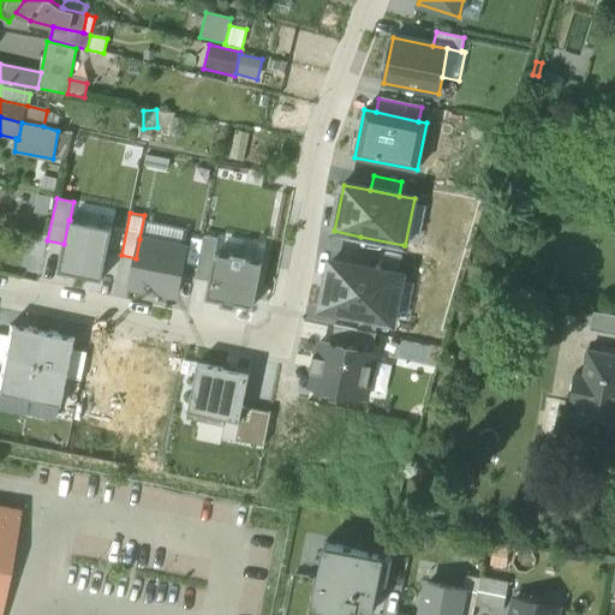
[(70,220),(69,220),(64,244),(58,272),(101,281),(112,228),(70,220)]
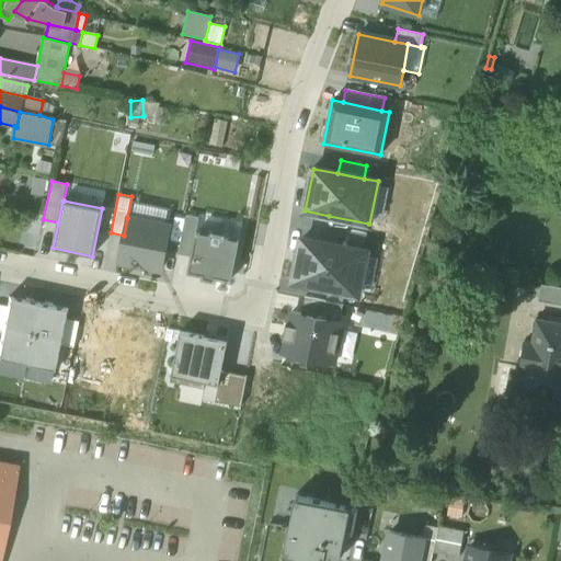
[(178,254),(191,256),(195,233),(198,218),(185,216),(178,254)]
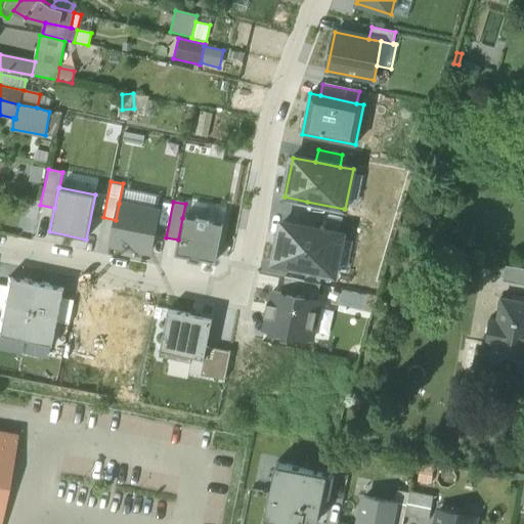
[(307,202),(303,226),(339,233),(344,209),(307,202)]
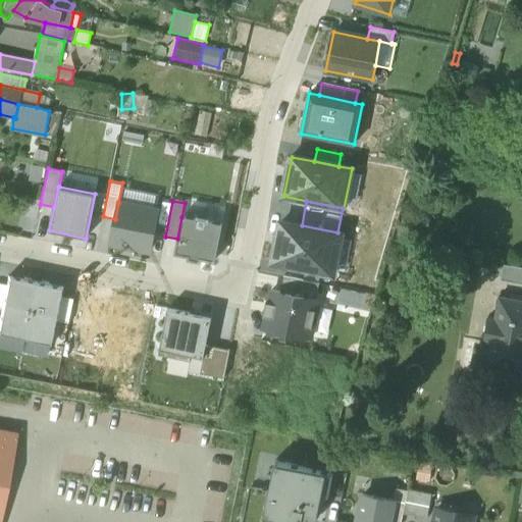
[(158,211),(118,203),(115,219),(110,243),(122,246),(121,249),(133,251),(134,248),(150,251),(158,211)]
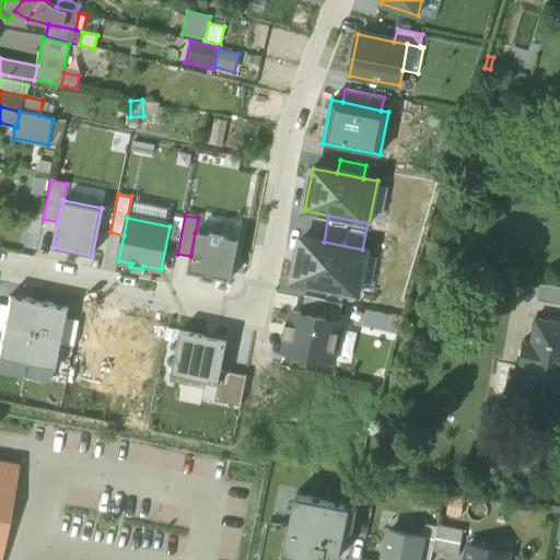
[(216,278),(230,280),(238,241),(223,238),(224,234),(210,232),(210,235),(195,233),(190,256),(187,271),(202,275),(201,278),(214,280),(216,278)]
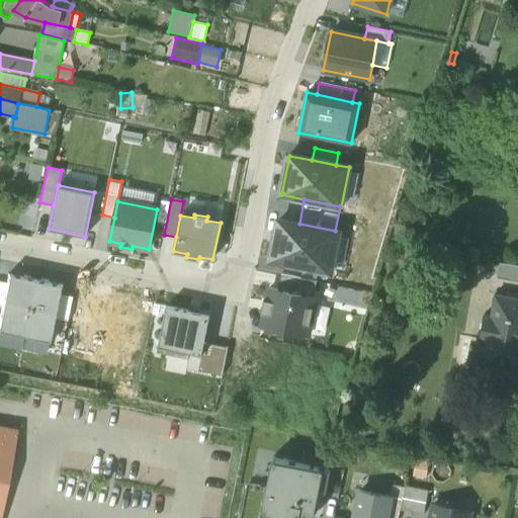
[(339,233),(279,222),(272,260),(290,264),(315,269),(331,272),(339,233)]
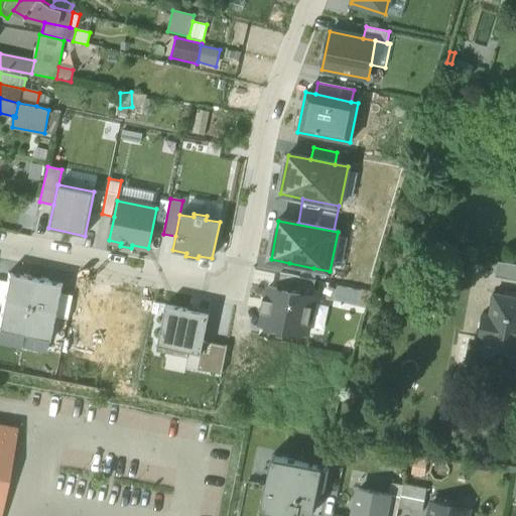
[(495,277),(506,279),(509,264),(497,262),(495,277)]
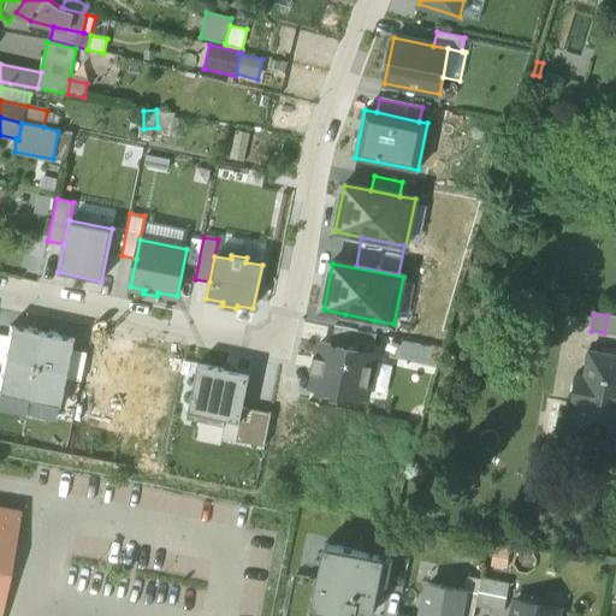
[(343,329),(372,335),(374,320),(345,314),(343,329)]
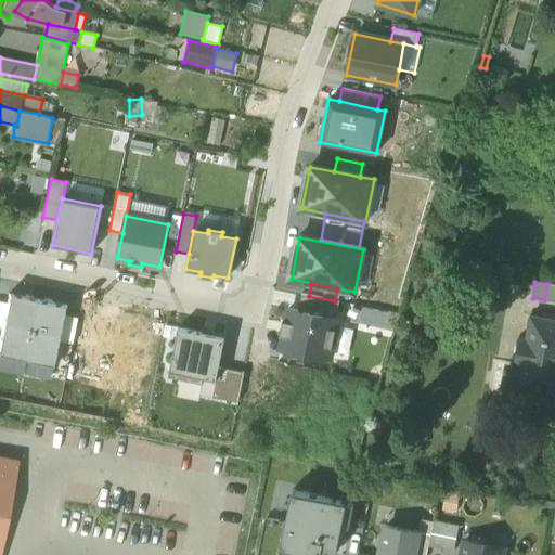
[(554,284),(547,284),(544,300),(554,302),(554,284)]
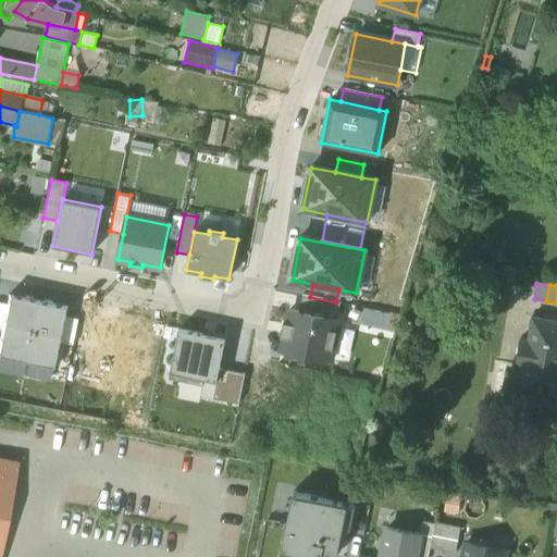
[(0,334),(0,355),(26,360),(38,301),(8,295),(7,305),(1,330),(0,334)]
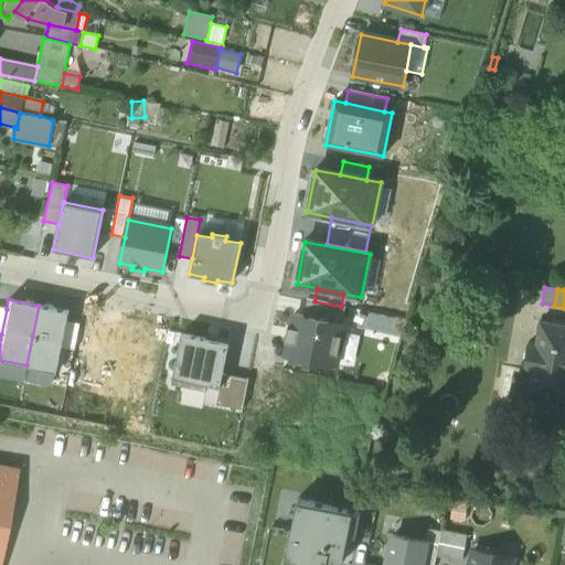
[(306,299),(302,317),(342,324),(345,308),(341,307),(315,301),(306,299)]
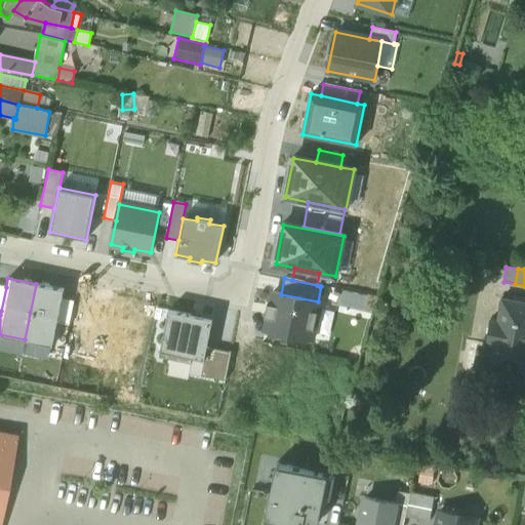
[(64,289),(36,284),(25,339),(52,346),(57,322),(63,298),(64,289)]
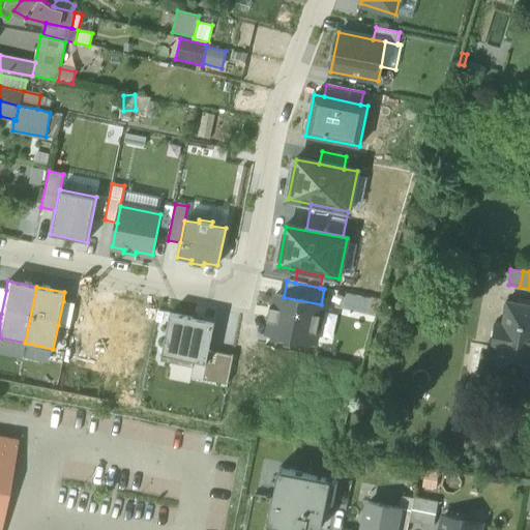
[(284,297),(274,295),(272,306),(269,306),(266,321),(269,321),(267,332),(315,343),(323,305),(321,304),(284,297)]
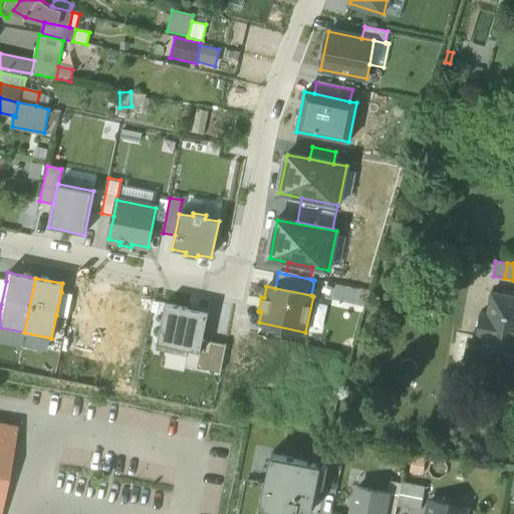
[(131,353),(133,342),(140,307),(142,299),(86,288),(84,296),(79,320),(75,342),(131,353)]
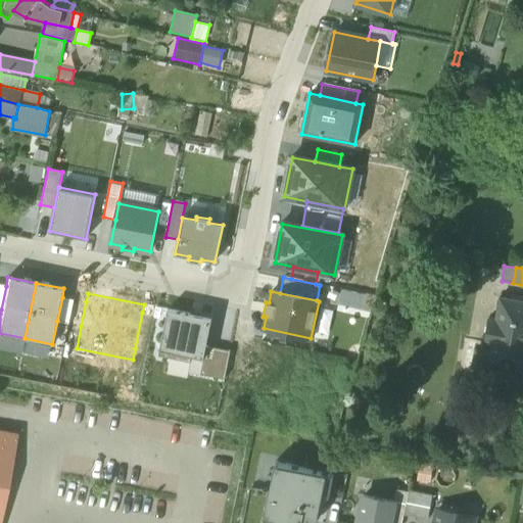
[(69,324),(69,323),(74,299),(62,297),(57,321),(69,324)]
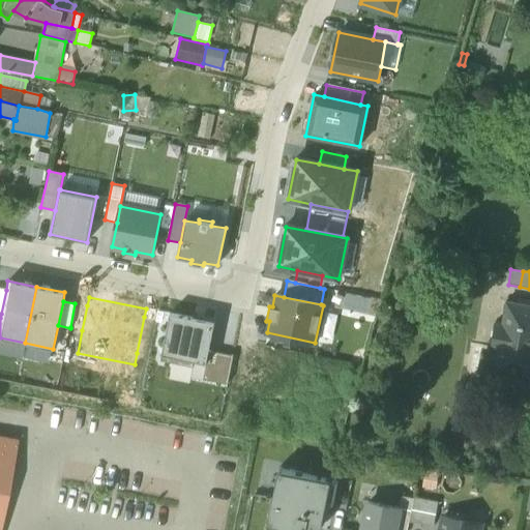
[(494,372),(529,378),(529,305),(506,301),(502,323),(495,322),(491,349),(498,351),(494,372)]
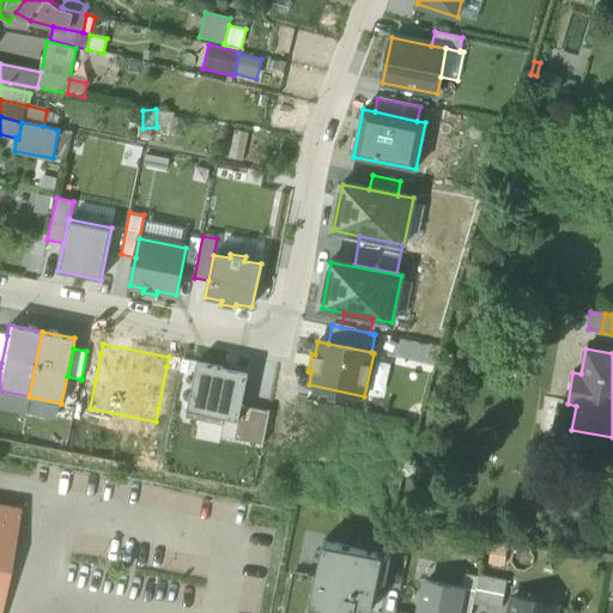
[(86,351),(82,378),(95,382),(101,353),(86,351)]
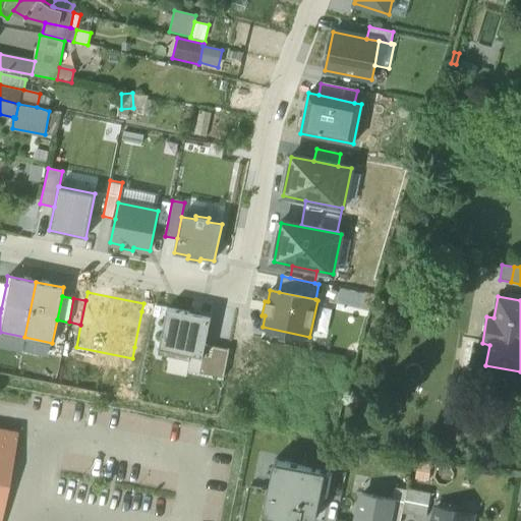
[(167,308),(159,348),(191,354),(203,356),(206,345),(211,316),(167,308)]
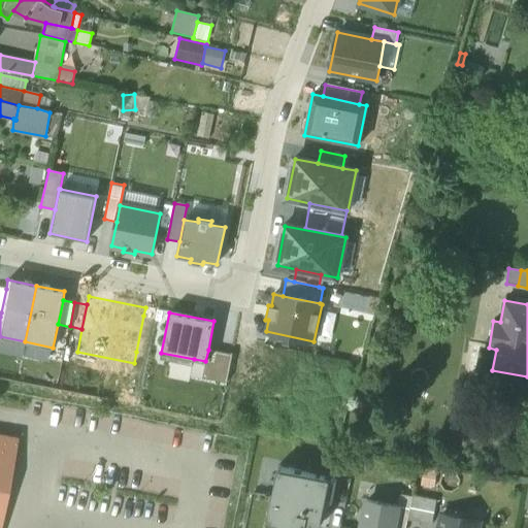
[(156,318),(143,316),(136,352),(149,354),(156,318)]
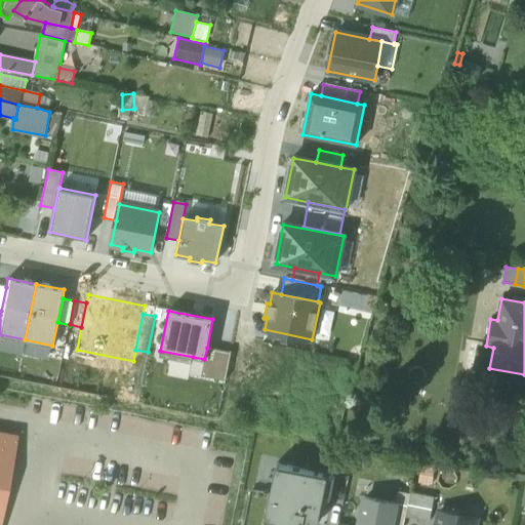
[(226,380),(231,353),(207,348),(204,359),(201,375),(226,380)]
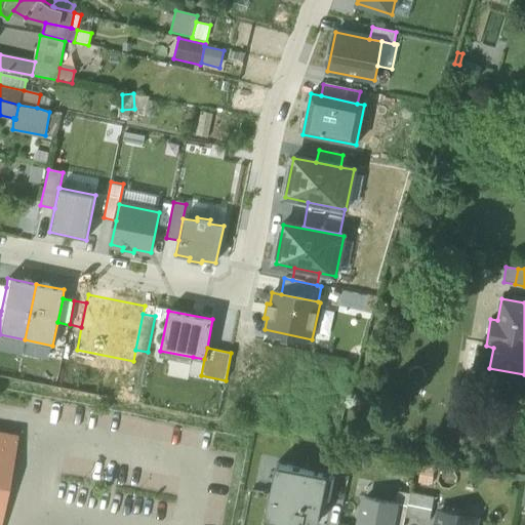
[(191,363),(193,357),(160,351),(159,357),(191,363)]
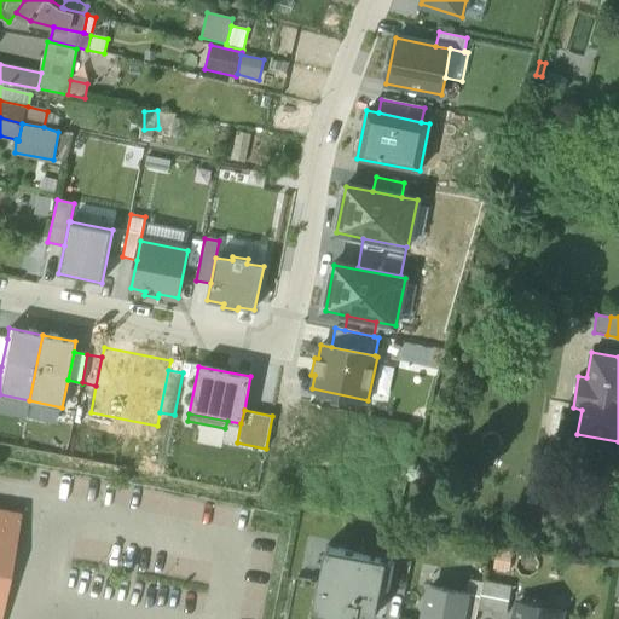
[(0,609),(19,516),(0,512),(0,609)]
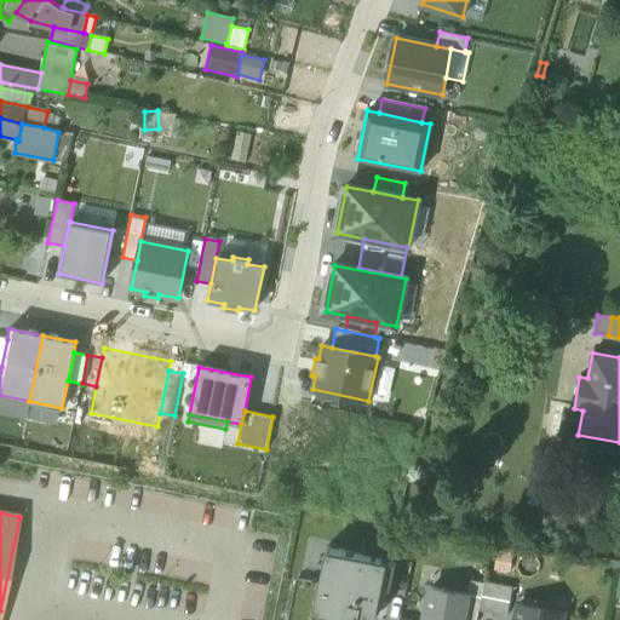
[(326,549),(311,619),(363,619),(365,616),(375,619),(382,587),(390,589),(395,563),(326,549)]
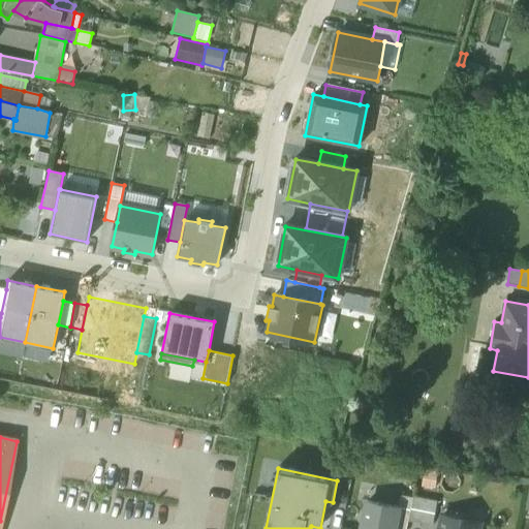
[(438,472),(424,469),(421,488),(435,491),(438,472)]
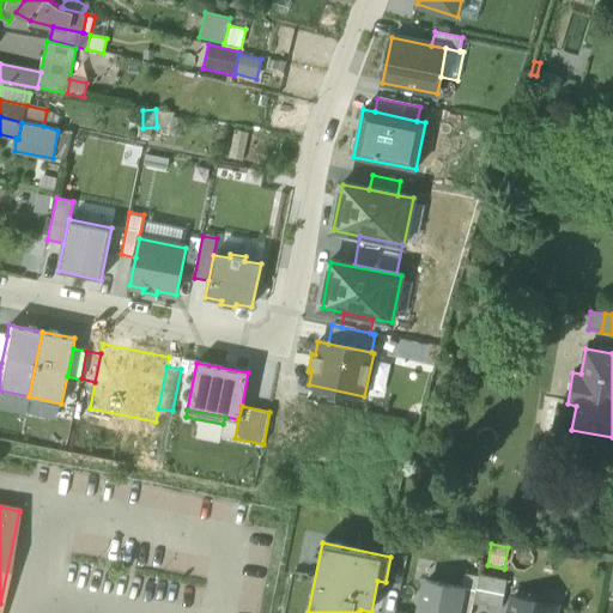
[(479,577),(465,574),(456,612),(471,612),(473,604),(479,577)]
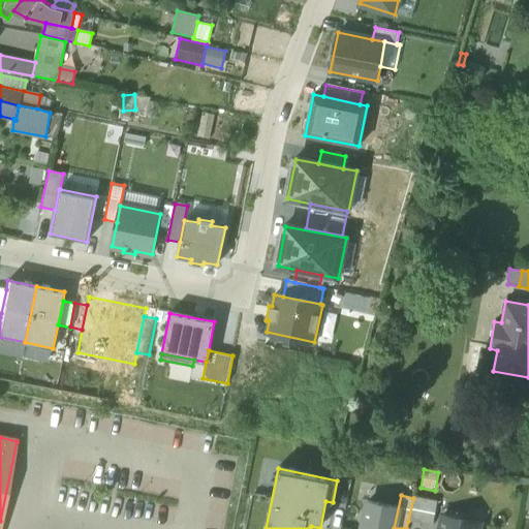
[(413,496),(413,498),(408,521),(432,525),(437,501),(413,496)]
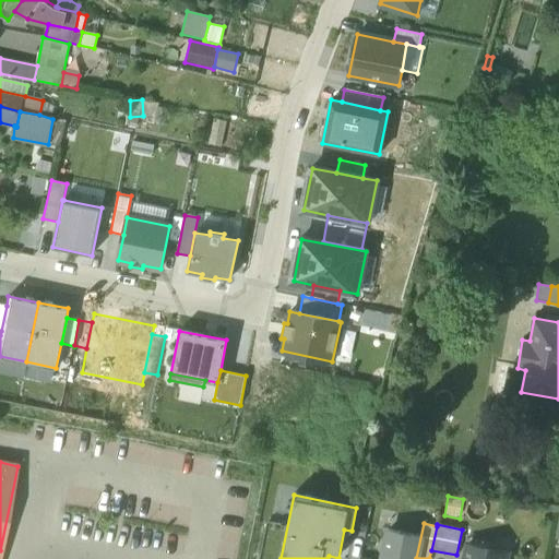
[(416,558),(421,536),(389,530),(382,558),(416,558)]
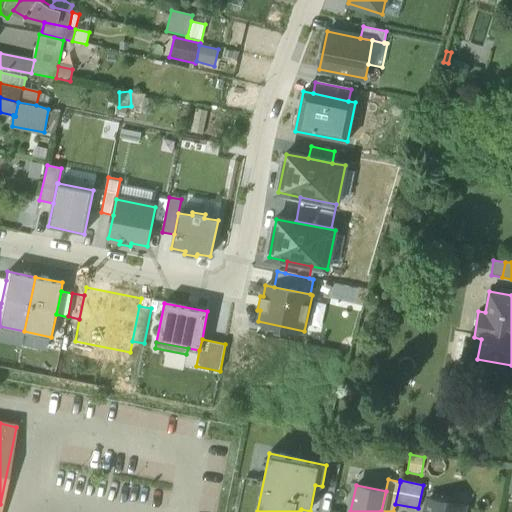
[(463,511),(464,506),(429,498),(426,511),(463,511)]
